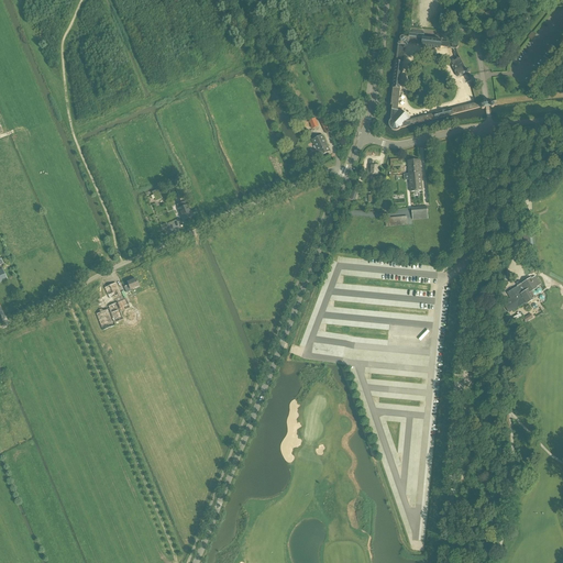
[(434,48),(440,50),(440,46),(452,47),(453,48),(454,48),(455,50),(455,48),(456,48),(457,48),(457,47),(459,46),(459,45),(459,44),(457,44),(457,43),(456,43),(455,43),(454,43),(453,43),(444,42),(441,42),(441,41),(423,39),(424,35),(409,33),(409,37),(405,37),(405,36),(404,36),(403,36),(401,36),(400,36),(400,37),(400,39),(400,40),(400,41),(400,42),(399,42),(398,42),(397,44),(398,44),(390,102),(389,103),(390,106),(392,106),(390,120),(389,121),(389,122),(389,123),(388,123),(388,124),(389,125),(389,127),(389,128),(390,128),(390,129),(392,129),(392,130),(393,130),(394,131),(395,131),(396,131),(397,131),(397,130),(398,130),(399,130),(399,129),(400,129),(481,108),(482,109),(483,109),(484,109),(484,108),(485,108),(485,107),(487,106),(489,106),(490,106),(490,107),(492,107),(492,108),(493,108),(493,107),(494,107),(494,106),(497,106),(497,100),(492,101),(489,101),(486,102),(482,102),(482,103),(477,103),(476,103),(408,121),(407,120),(408,119),(398,110),(397,110),(405,45),(409,43),(422,44),(422,47),(434,48)]
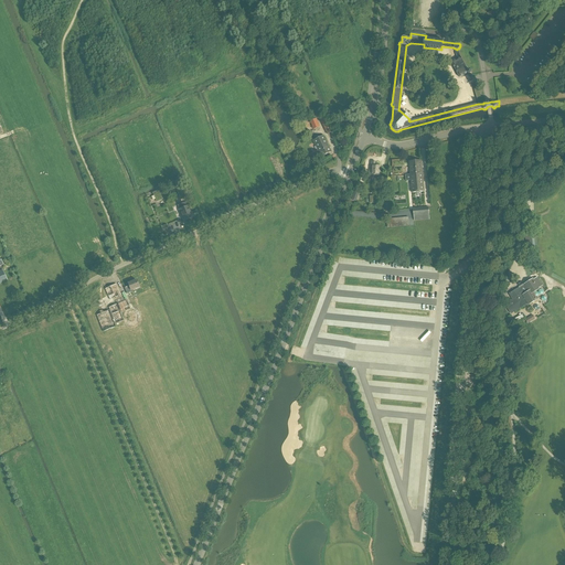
[(451,63),(455,68),(459,77),(468,73),(469,74),(470,74),(471,73),(471,71),(470,70),(468,71),(461,57),(459,52),(456,53),(458,60),(451,63)]
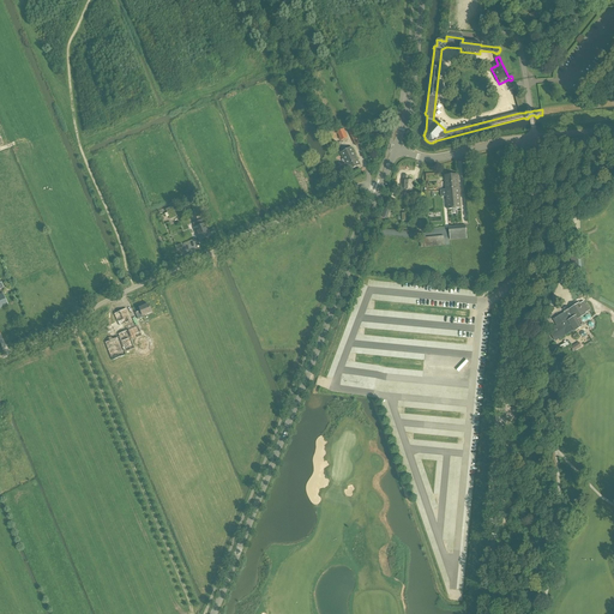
[(348,138),(344,130),(337,132),(341,140),(348,138)]
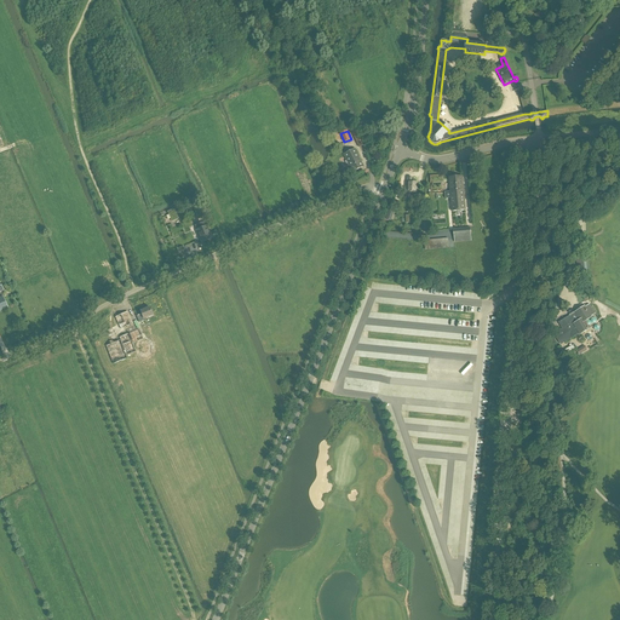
[(352,133),(360,148),(365,144),(359,131),(352,133)]
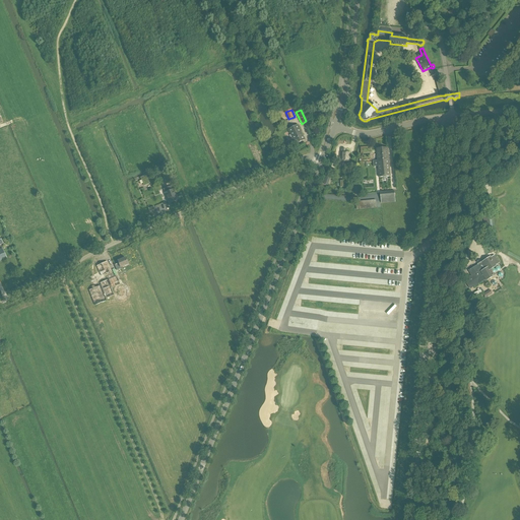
[(305,140),(298,125),(288,130),(296,144),(305,140)]
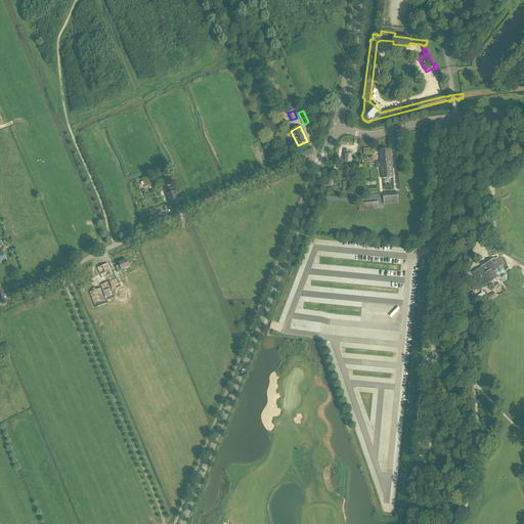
[(345,163),(351,163),(352,154),(348,154),(348,150),(344,149),(344,154),(343,154),(342,162),(345,162),(345,163)]
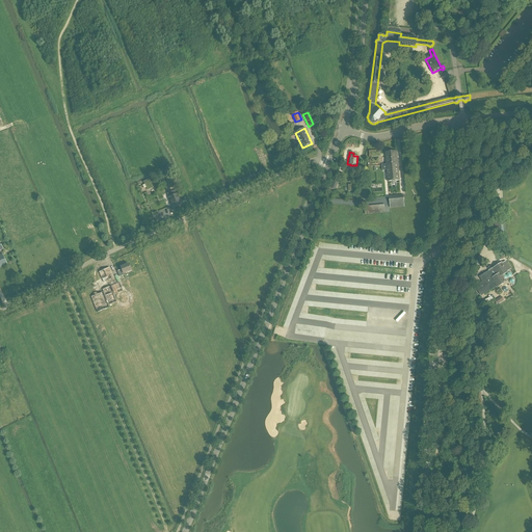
[(382,169),(387,168),(388,182),(399,181),(397,152),(386,153),(387,164),(382,164),(382,169)]
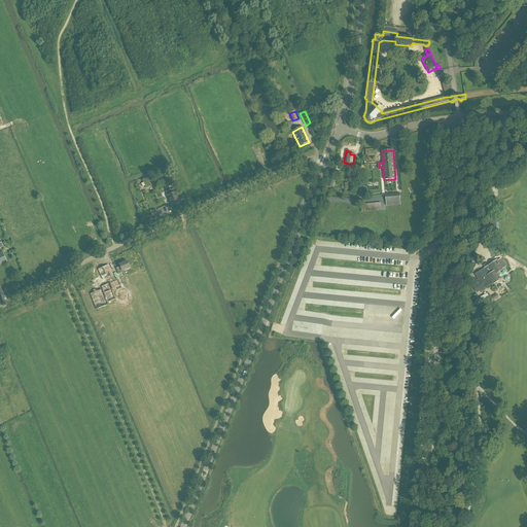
[(147,178),(143,181),(144,182),(141,183),(142,186),(145,185),(146,188),(151,186),(149,183),(150,183),(149,180),(148,180),(147,178)]
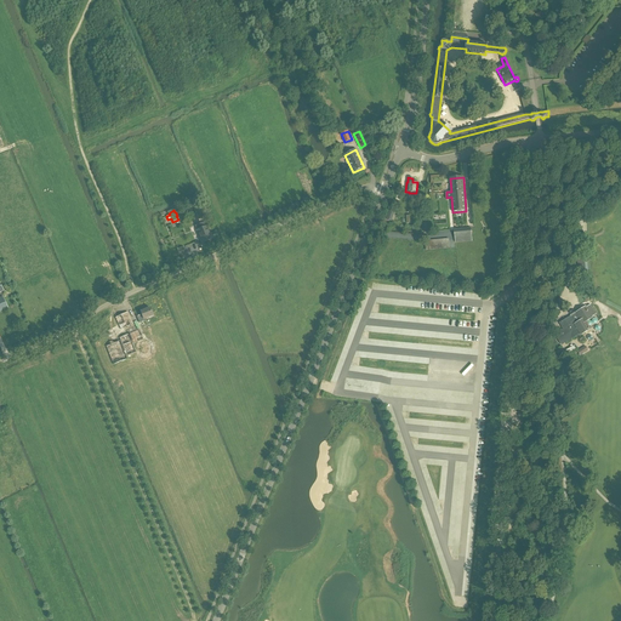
[(201,243),(212,239),(206,226),(197,231),(200,238),(199,239),(201,243)]
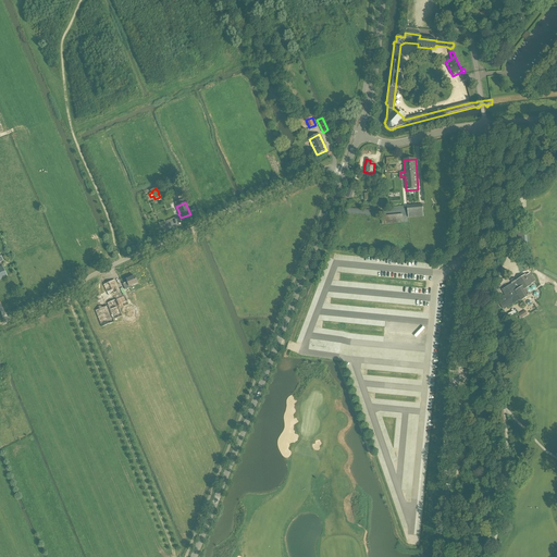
[(407,206),(408,218),(423,217),(422,205),(407,206)]
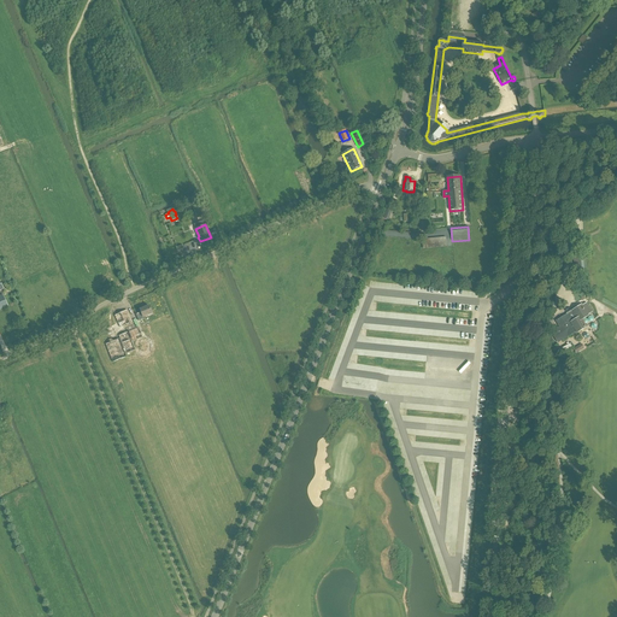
[(422,241),(423,248),(447,247),(446,238),(427,239),(427,241),(422,241)]
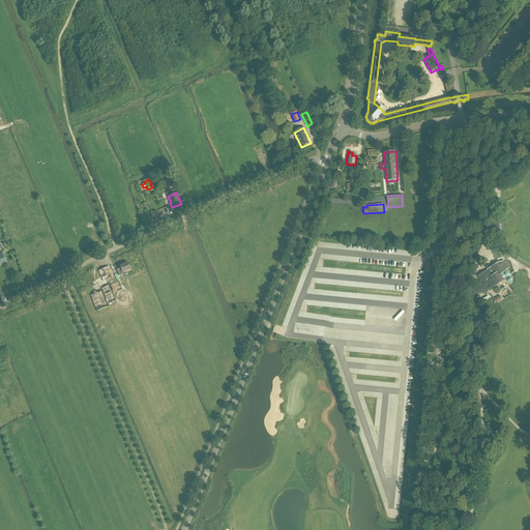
[(502,234),(500,217),(492,218),(494,235),(502,234)]
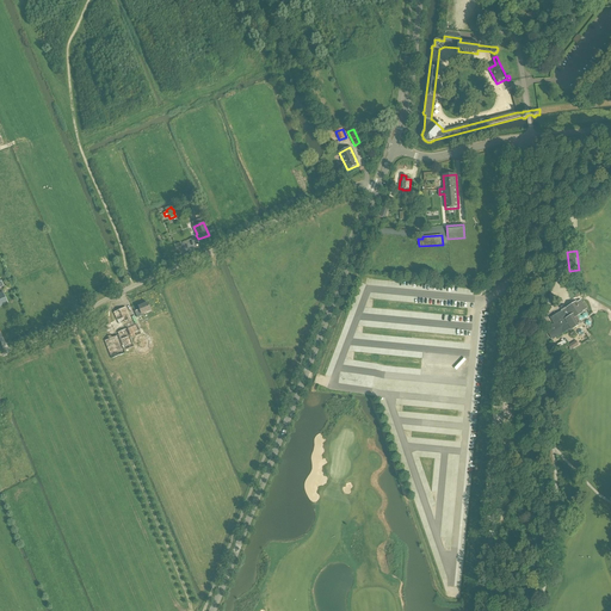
[(554,325),(547,329),(553,339),(561,334),(561,335),(572,328),(572,329),(580,325),(575,318),(582,313),(581,312),(585,310),(585,308),(581,302),(579,302),(576,303),(576,302),(561,312),(550,319),(554,325)]
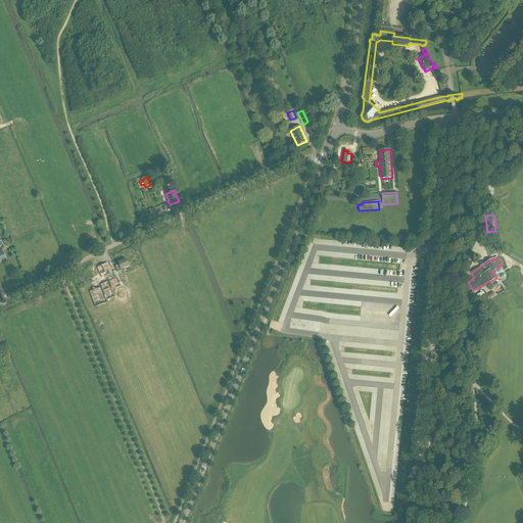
[(121,278),(117,279),(116,277),(115,274),(103,280),(102,280),(103,283),(102,283),(99,284),(99,285),(100,285),(100,287),(102,291),(102,292),(103,291),(104,291),(106,290),(107,290),(107,289),(117,285),(120,289),(120,290),(121,290),(121,289),(122,289),(124,288),(125,288),(122,280),(121,278)]
